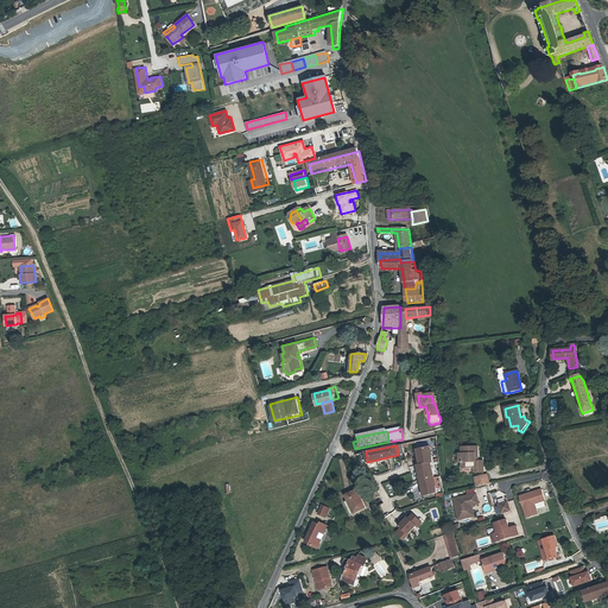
[(429,447),(416,449),(417,455),(419,455),(419,460),(418,461),(419,464),(430,462),(432,462),(429,447)]
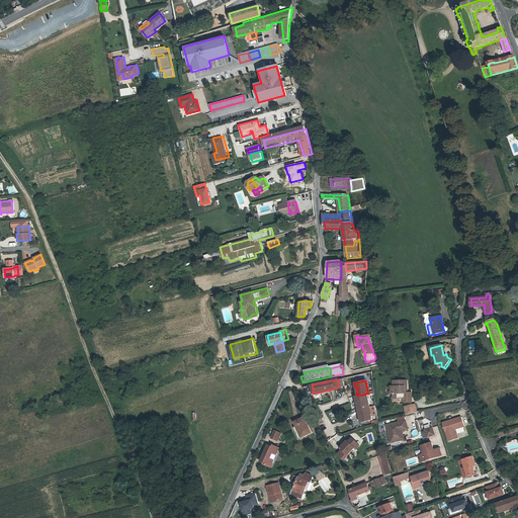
[(404,399),(404,402),(411,402),(411,393),(405,393),(405,391),(406,391),(406,380),(392,381),(393,386),(390,386),(391,394),(393,394),(395,394),(396,400),(404,399)]
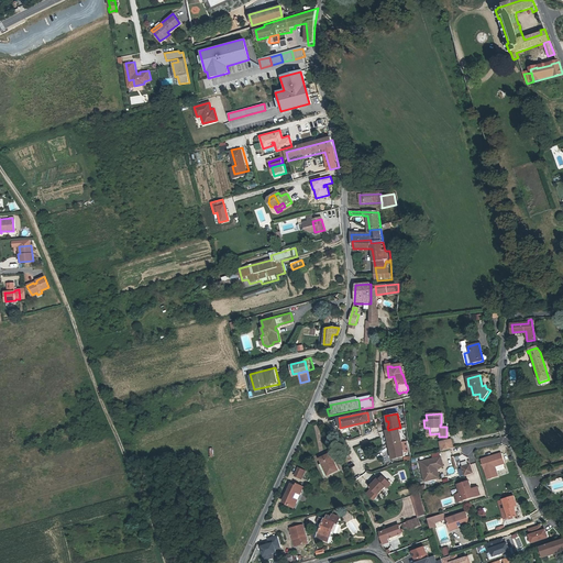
[(401,442),(398,428),(388,430),(385,431),(386,434),(388,434),(389,439),(387,439),(388,445),(401,442)]
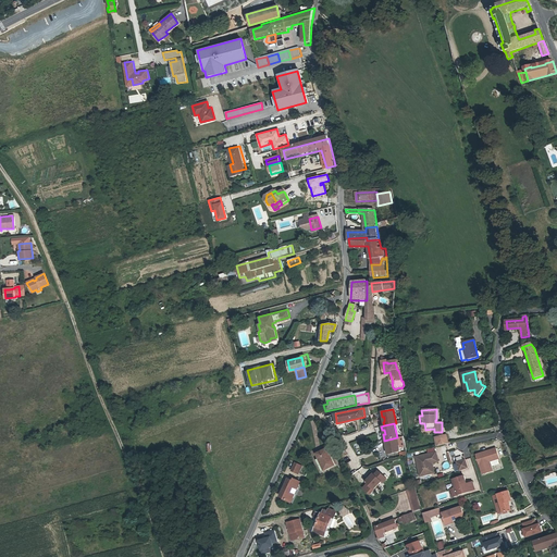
[(435,436),(437,446),(449,443),(447,433),(435,436)]
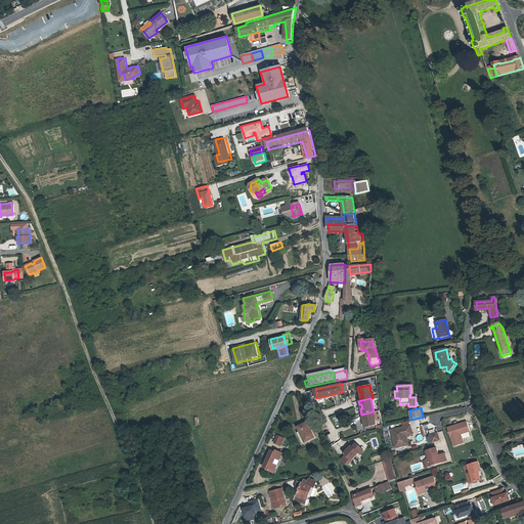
[(377,425),(374,411),(361,415),(362,418),(364,418),(365,422),(363,422),(364,427),(377,425)]
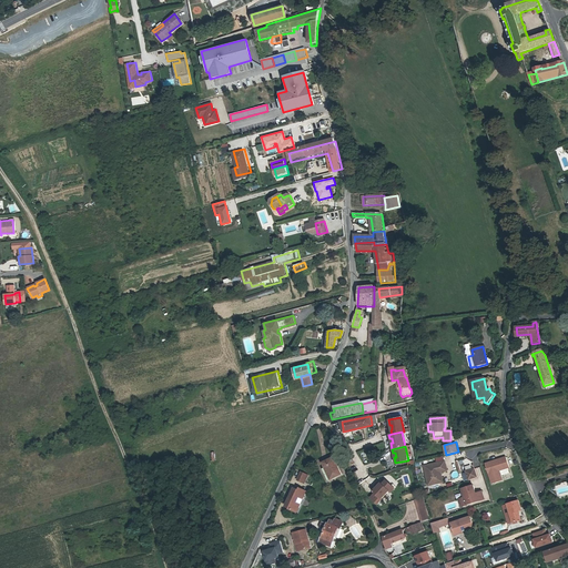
[(505,456),(485,463),(492,483),(503,479),(498,469),(508,466),(505,456)]
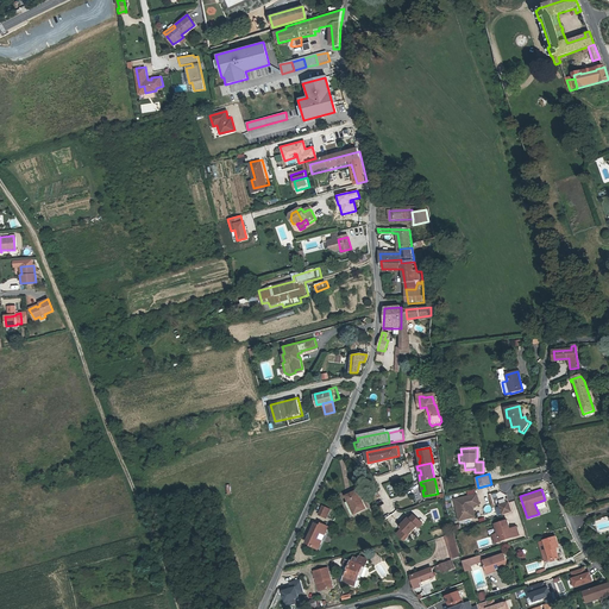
[(349,502),(346,503),(351,514),(365,507),(358,491),(346,497),(349,502)]
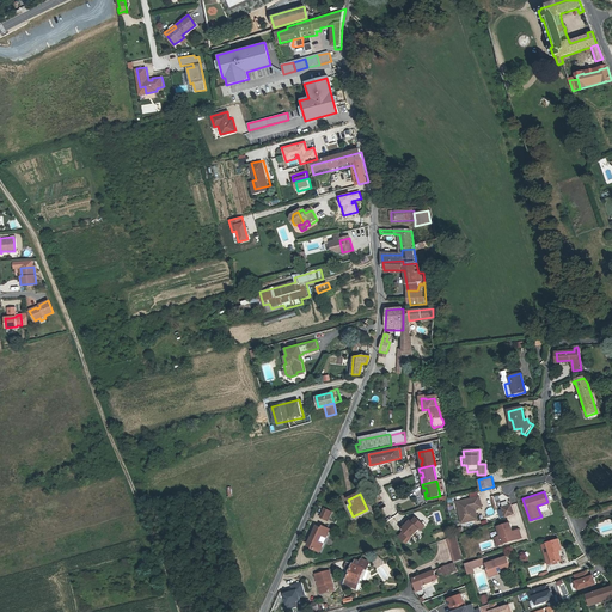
[(460,521),(472,519),(470,510),(469,508),(473,507),(481,506),(478,495),(456,500),(460,521)]
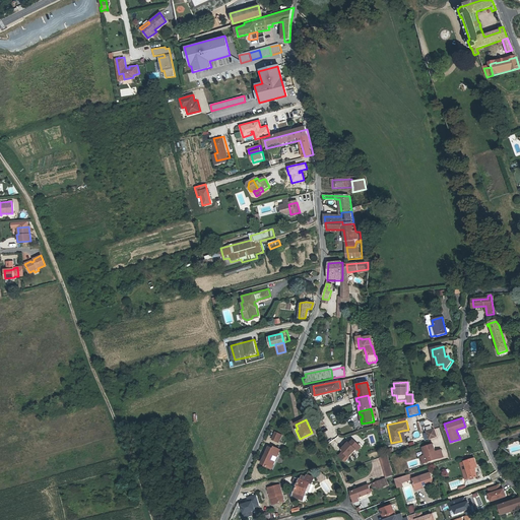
[(434,429),(426,431),(429,439),(437,437),(434,429)]
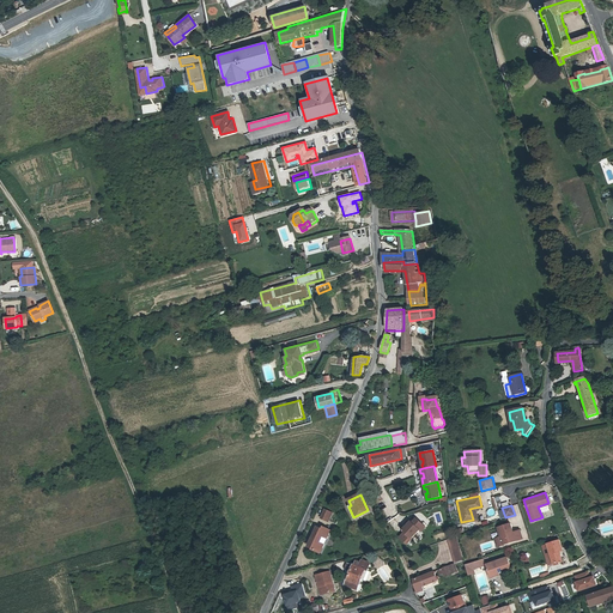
[(332,513),(325,509),(320,517),(328,521),(332,513)]
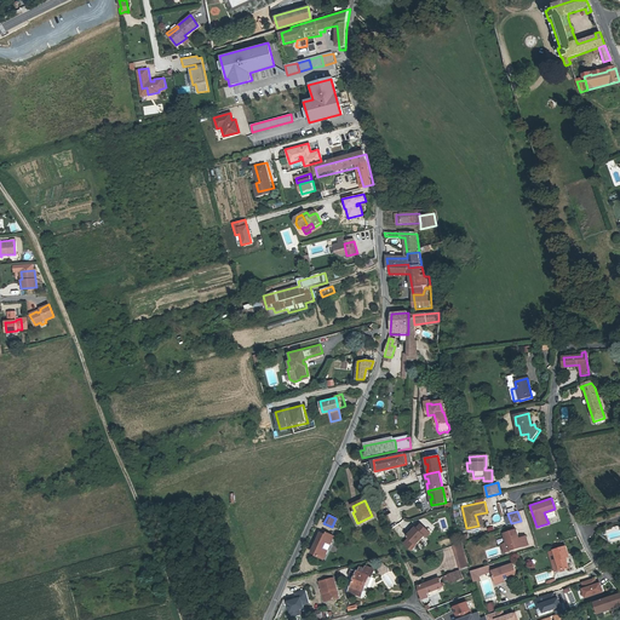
[(413,529),(411,533),(406,537),(408,539),(415,545),(423,535),(425,537),(429,533),(420,524),(417,529),(414,527),(413,529)]
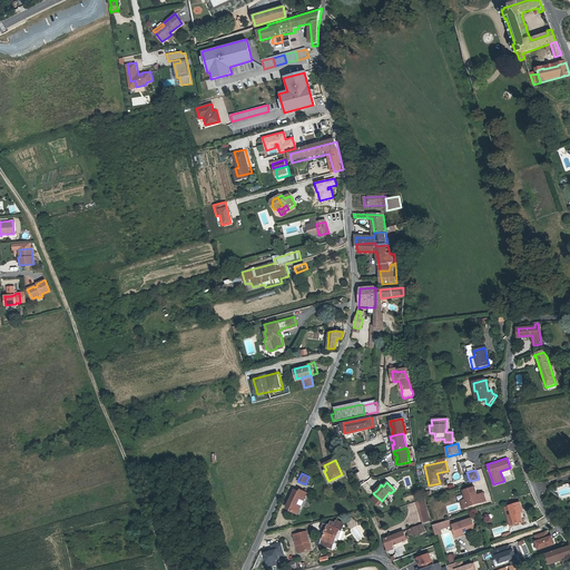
[(569,483),(558,487),(560,500),(569,497),(569,483)]
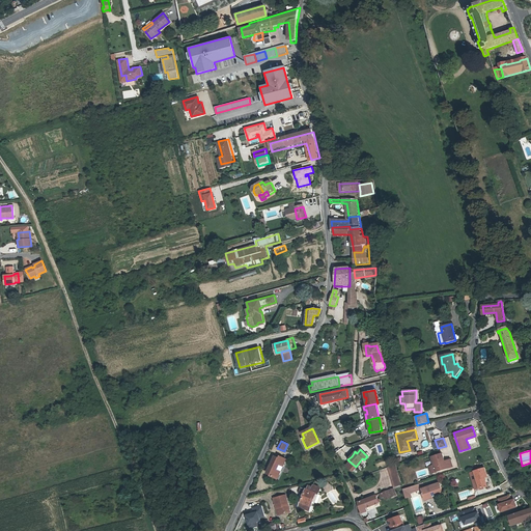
[(430,473),(452,467),(449,458),(444,460),(442,460),(441,458),(443,457),(441,453),(430,456),(432,465),(428,466),(430,473)]
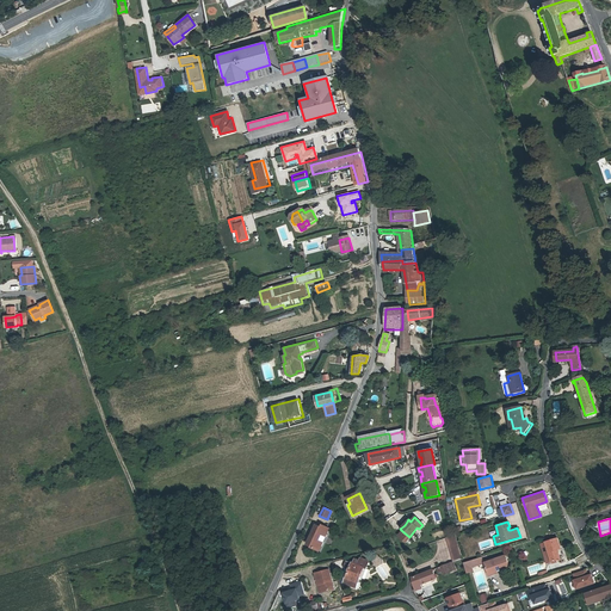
[(321,526),(315,524),(307,543),(310,545),(310,547),(319,551),(322,542),(318,539),(320,535),(325,537),(329,529),(321,525),(321,526)]
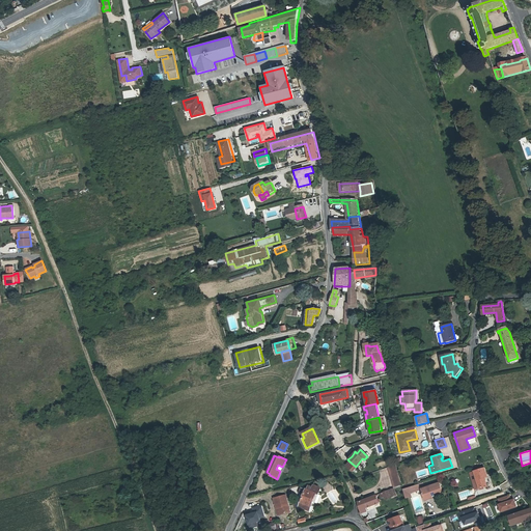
[(356,467),(350,462),(344,467),(351,473),(356,467)]
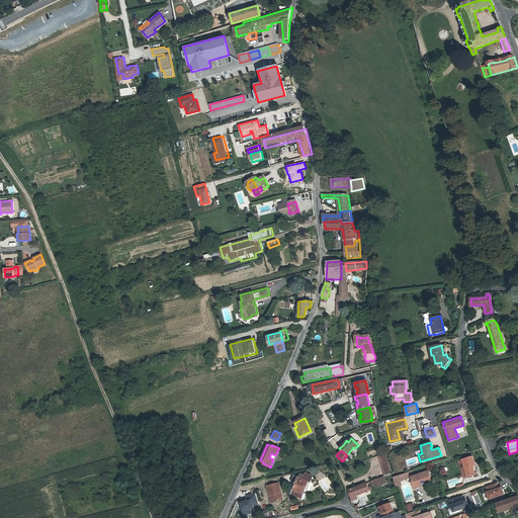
[(377,454),(384,476),(392,472),(384,451),(377,454)]
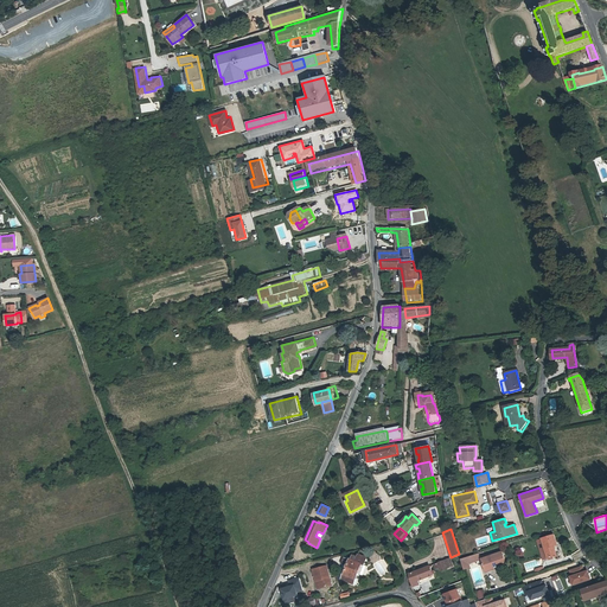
[(558,554),(555,545),(554,542),(557,541),(555,534),(537,538),(540,547),(545,545),(549,557),(558,554)]
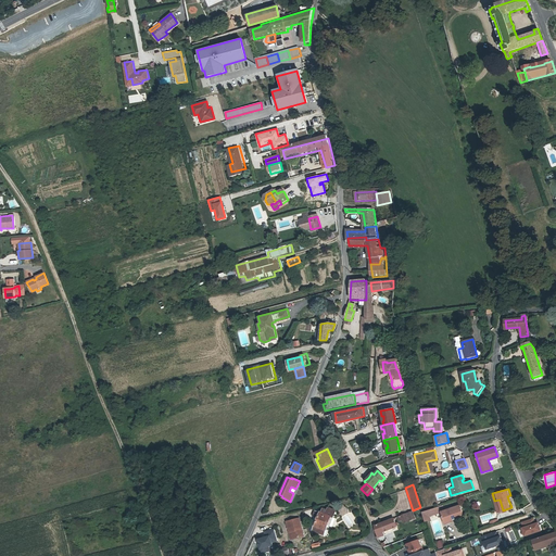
[(441,512),(444,520),(452,517),(453,519),(464,515),(459,504),(441,512)]
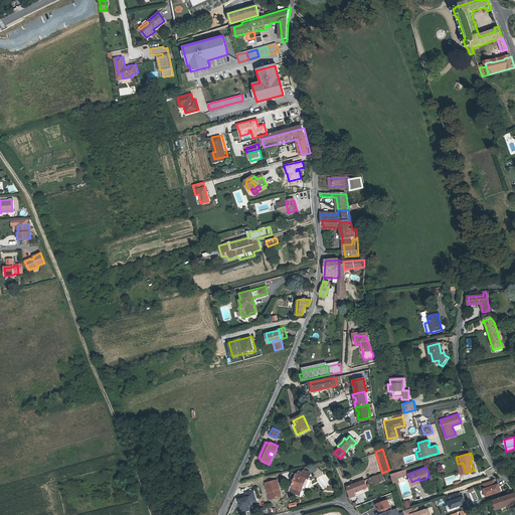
[(404,470),(390,475),(392,480),(397,478),(405,475),(406,473),(404,470)]
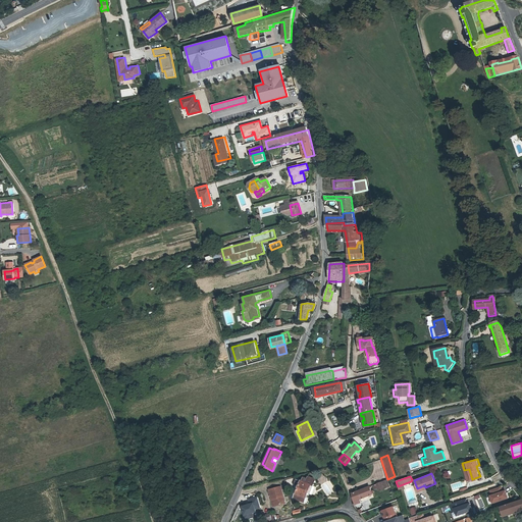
[(302,486),(297,498),(306,502),(311,489),(313,489),(315,485),(300,479),(298,484),(302,486)]
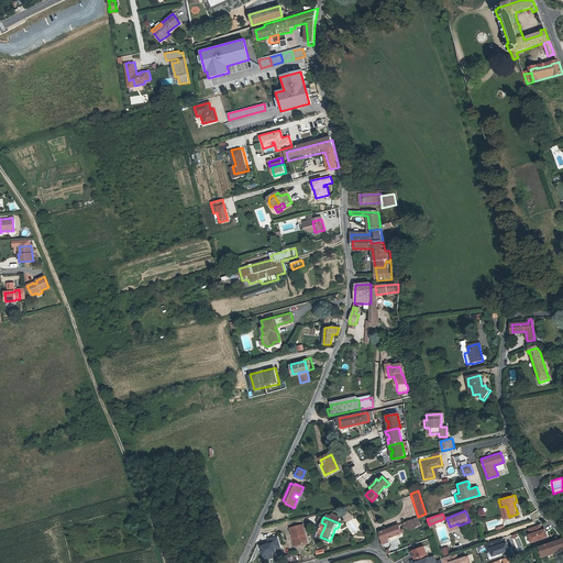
[(415,528),(420,525),(418,518),(411,520),(415,528)]
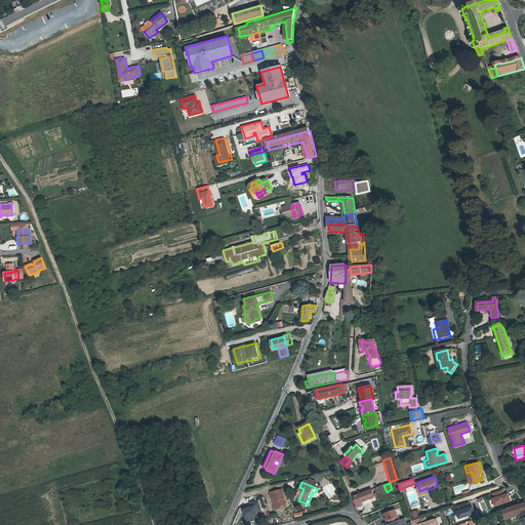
[(384,485),(375,488),(377,492),(380,491),(381,493),(387,492),(384,485)]
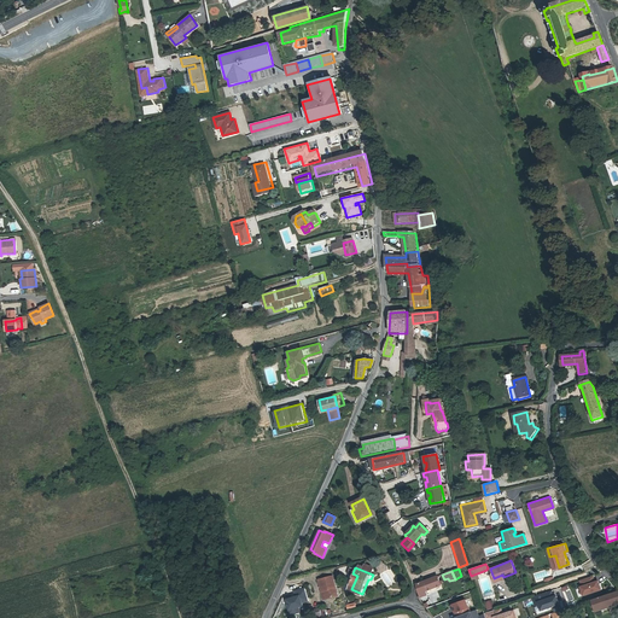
[(442,573),(431,578),(417,584),(421,596),(429,594),(427,590),(443,584),(442,583),(443,582),(444,582),(444,581),(443,581),(442,581),(439,575),(442,575),(442,573)]
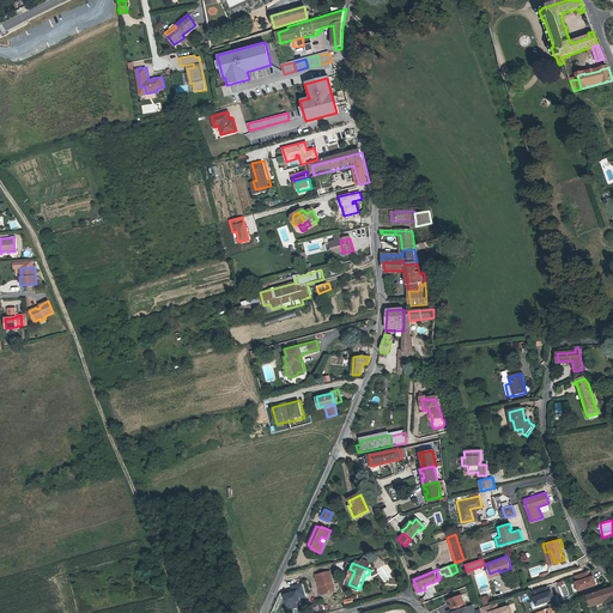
[(581,593),(600,586),(595,575),(593,576),(590,570),(575,576),(581,593)]
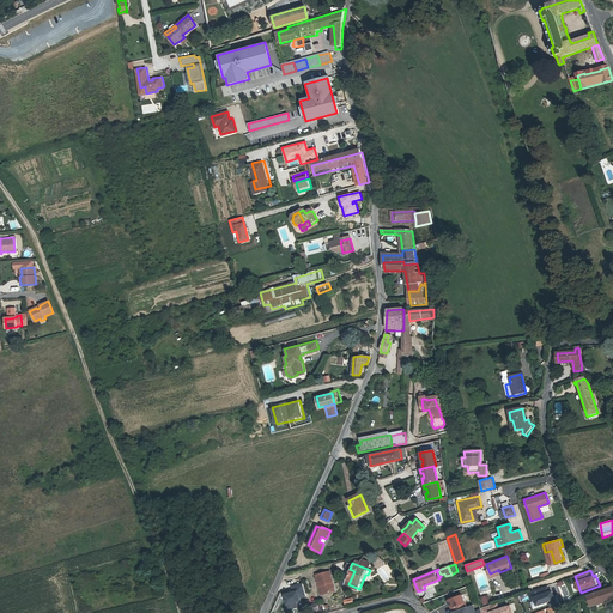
[(329,572),(315,576),(320,594),(334,590),(329,572)]
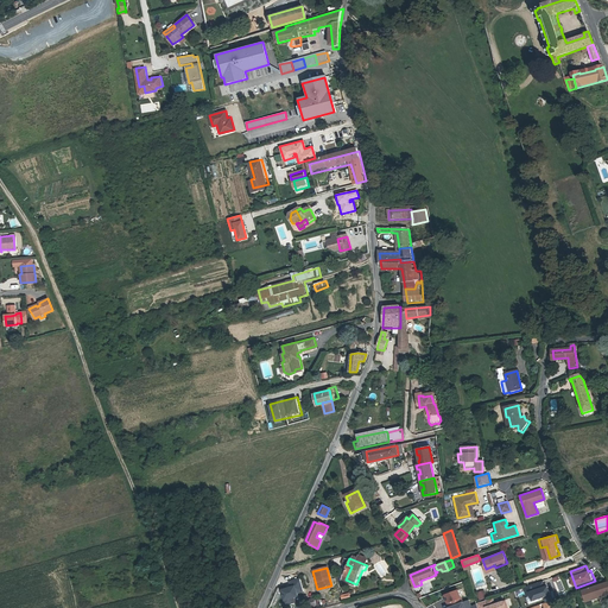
[(304,591),(299,578),(289,582),(290,587),(280,589),(284,601),(285,605),(295,602),(293,597),(297,596),(296,594),(304,591)]
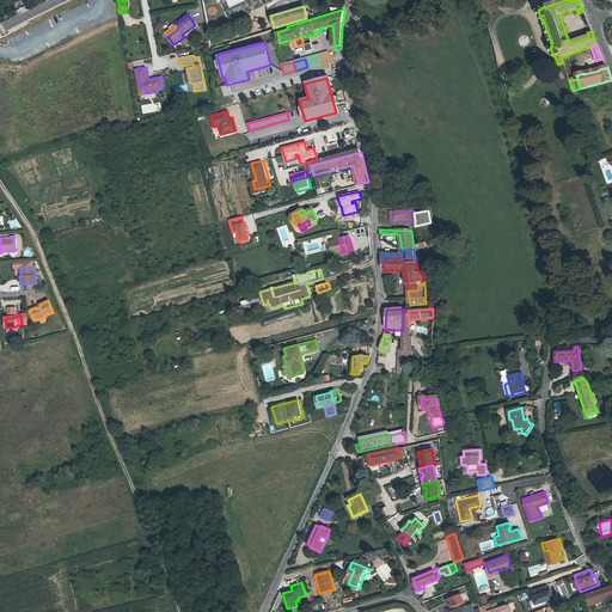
[(556,599),(550,583),(530,592),(536,607),(556,599)]
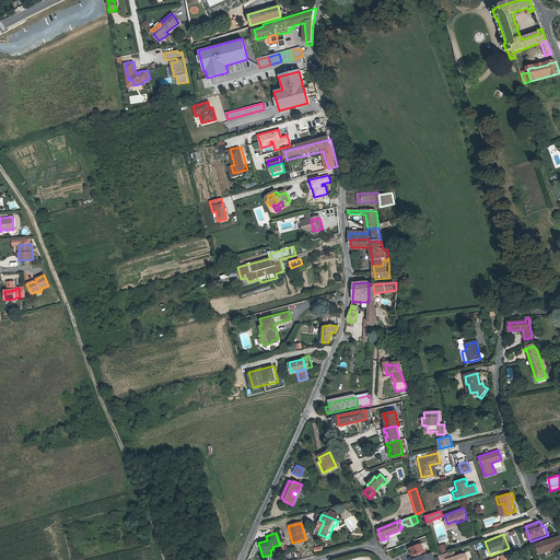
[(538,553),(559,546),(559,536),(536,545),(538,553)]
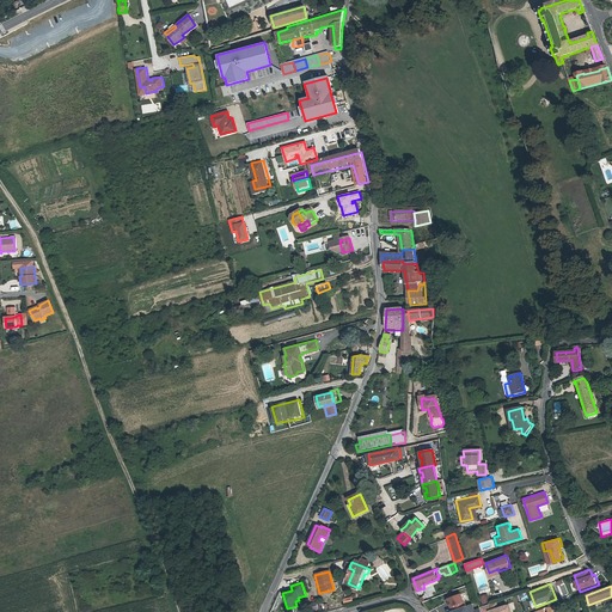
[(460,594),(446,599),(450,607),(463,603),(460,594)]
